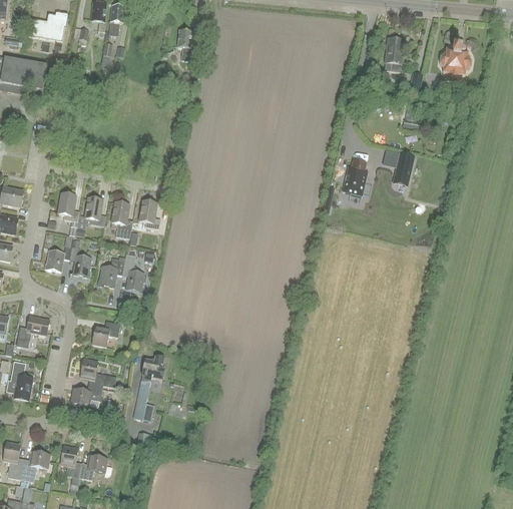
[(105,30),(106,21),(104,21),(106,3),(93,1),(92,20),(99,20),(98,30),(105,30)]
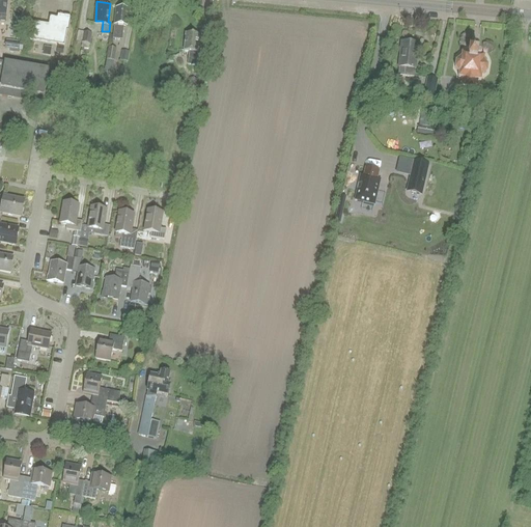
[(116,4),(114,21),(113,34),(122,35),(123,22),(127,22),(129,5),(123,5),(122,4),(119,3),(118,4),(116,4)]
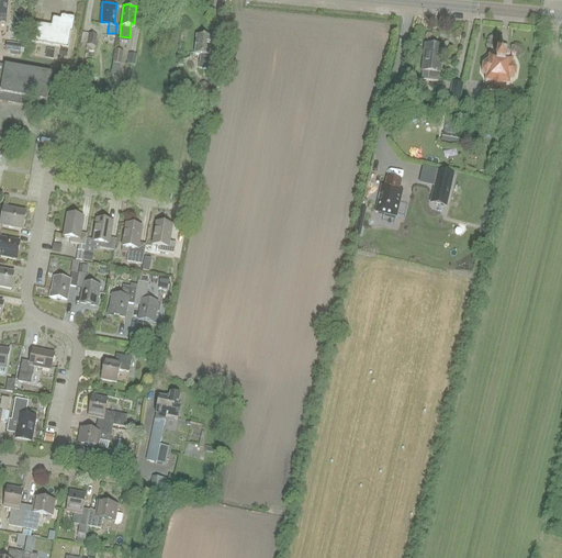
[(68,44),(71,21),(74,13),(68,12),(68,13),(64,20),(60,20),(60,14),(53,13),(52,21),(35,19),(32,37),(68,44)]
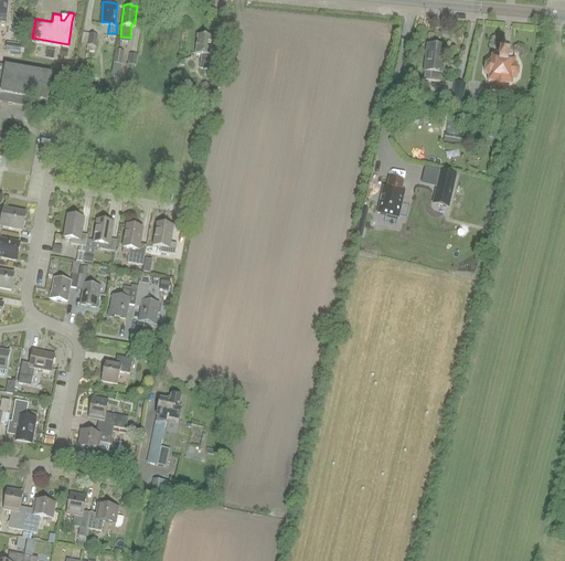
[(95,44),(97,32),(89,30),(87,43),(95,44)]
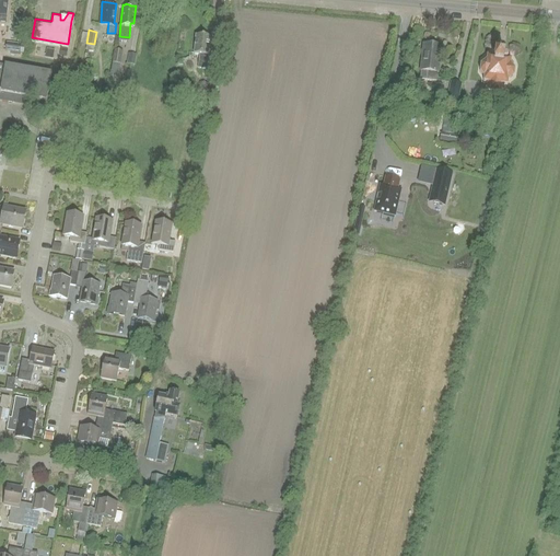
[(209,51),(210,33),(196,32),(194,50),(199,50),(198,65),(207,66),(208,51),(209,51)]
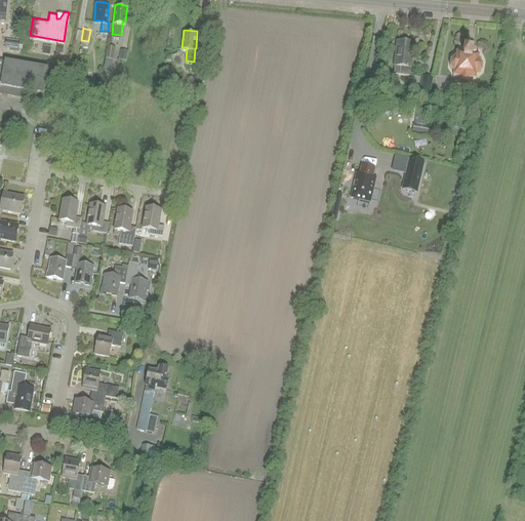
[(23,46),(24,38),(6,36),(5,44),(23,46)]
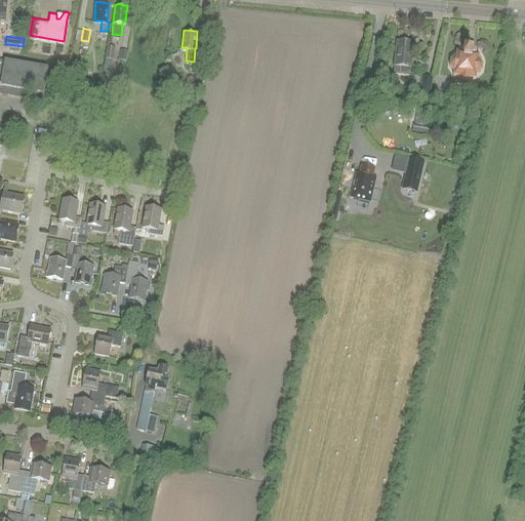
[(409,73),(413,40),(397,38),(394,63),(395,63),(394,71),(409,73)]
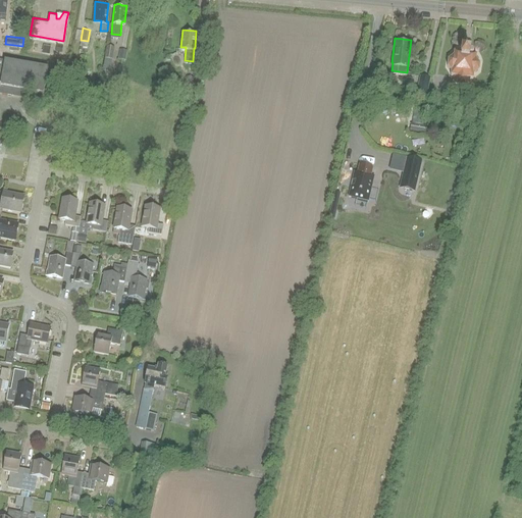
[(107,43),(105,55),(103,65),(110,66),(114,44),(107,43)]
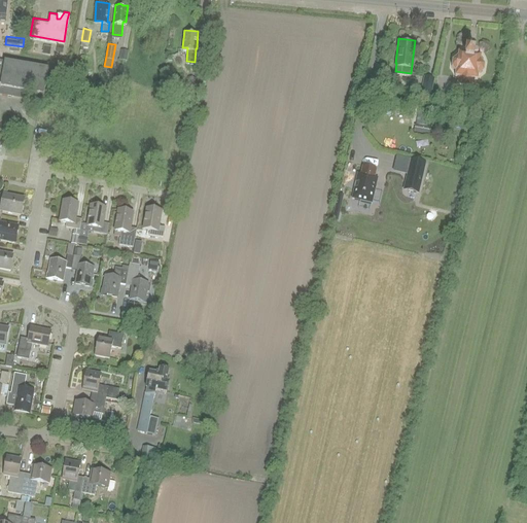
[(484,68),(485,62),(481,57),(481,53),(478,53),(479,47),(462,45),(462,49),(458,49),(458,54),(453,58),(452,64),(456,69),(455,73),(458,74),(457,82),(458,96),(468,97),(472,84),(475,76),(478,76),(479,72),(484,68)]
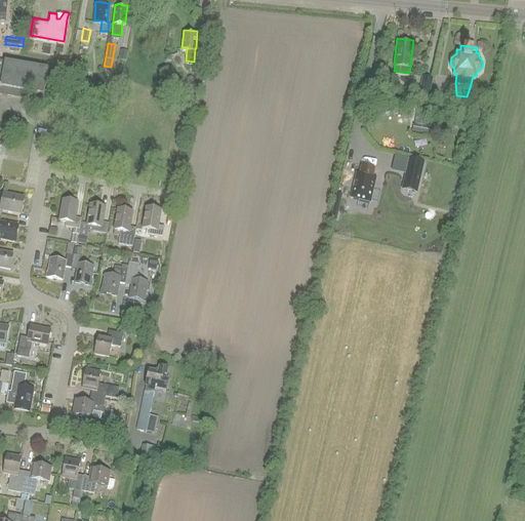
[(121,46),(119,56),(126,57),(128,47),(121,46)]
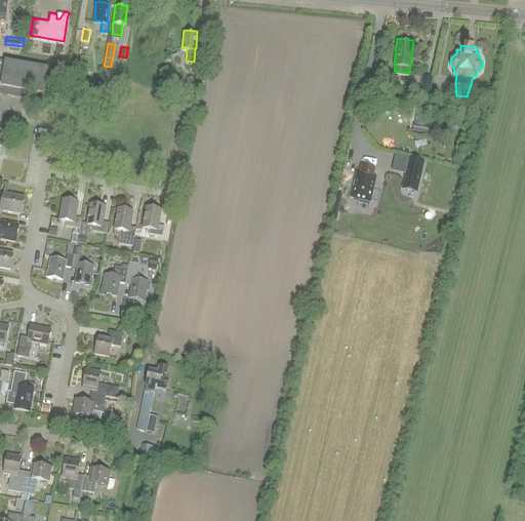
[(44,91),(48,65),(4,57),(0,56),(0,90),(29,96),(30,88),(44,91)]
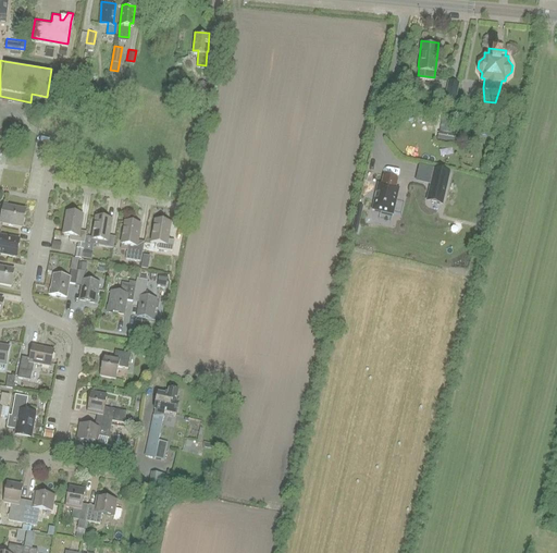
[(456,100),(460,80),(448,76),(444,97),(456,100)]
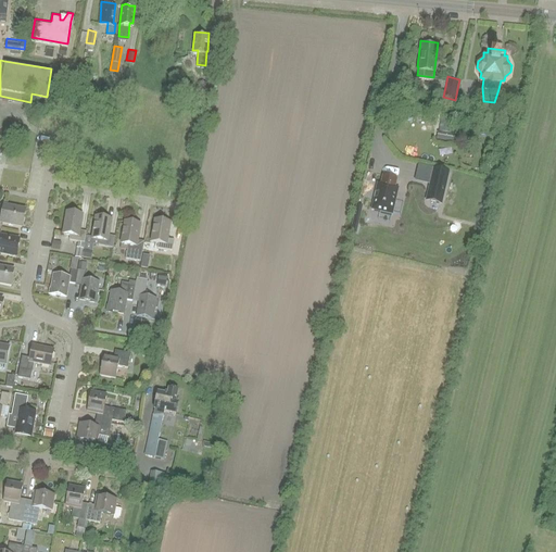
[(206,79),(199,78),(196,93),(203,96),(206,79)]
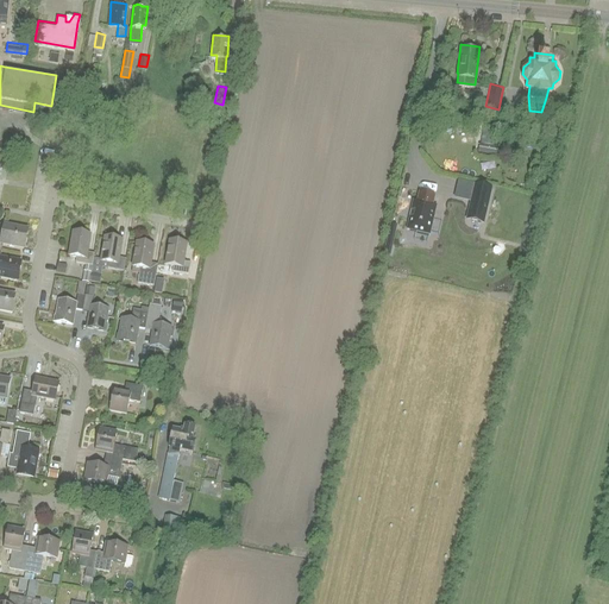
[(112,119),(114,100),(100,98),(98,118),(112,119)]
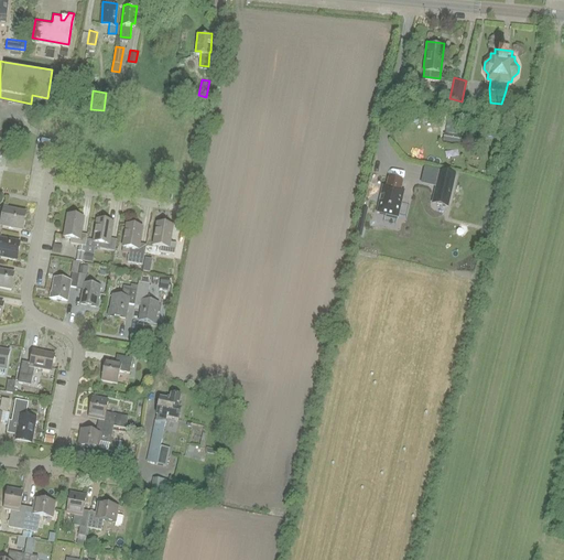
[(461,115),(448,112),(447,120),(451,121),(449,131),(445,130),(443,138),(461,141),(462,133),(457,132),(461,115)]
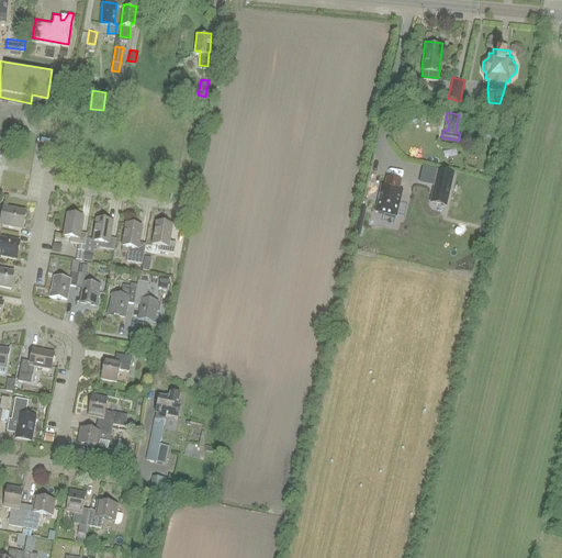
[(438,163),(434,181),(429,199),(435,200),(445,202),(452,166),(438,163)]
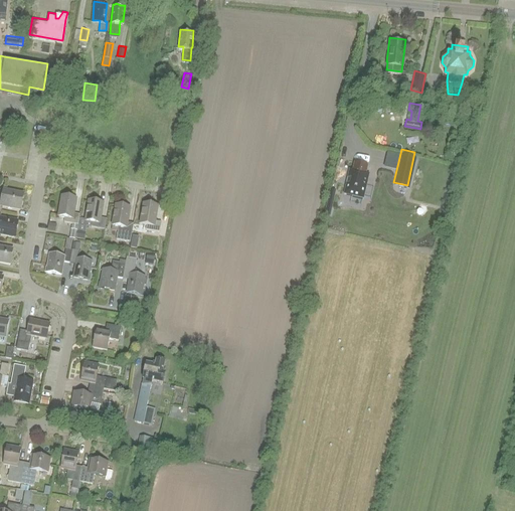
[(369,171),(366,170),(368,163),(354,160),(353,167),(350,166),(344,190),(363,195),(369,171)]
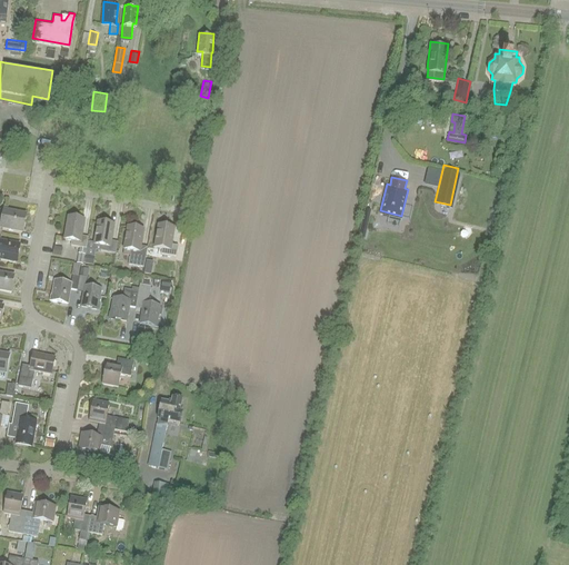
[(416,192),(425,194),(426,184),(417,182),(416,192)]
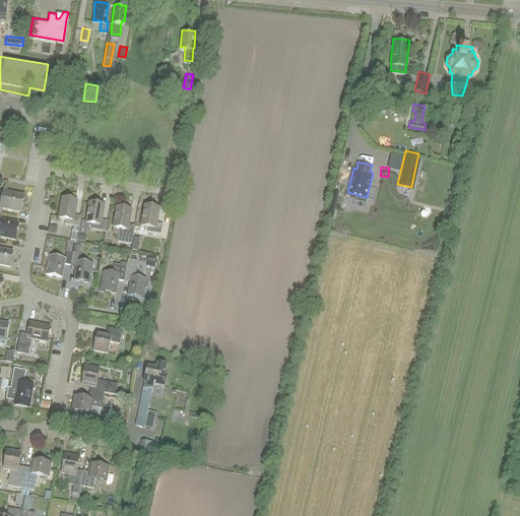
[(0,210),(1,211),(3,205),(20,208),(23,192),(4,189),(0,188),(0,210)]
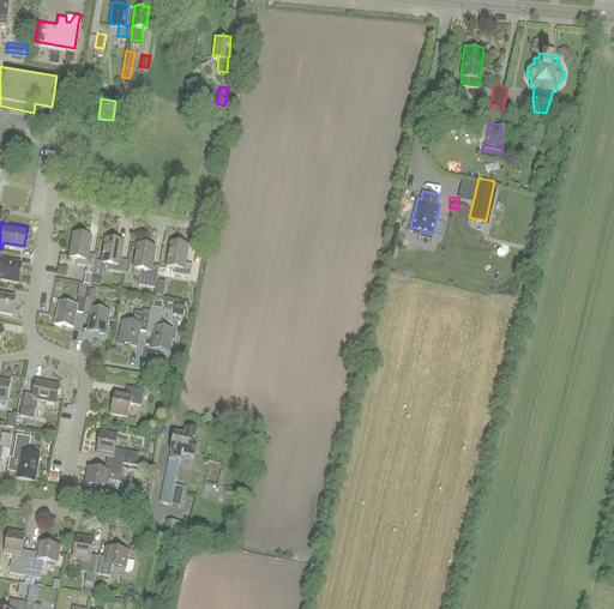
[(95,257),(95,252),(88,251),(91,233),(74,230),(70,254),(78,255),(77,261),(94,264),(95,257)]
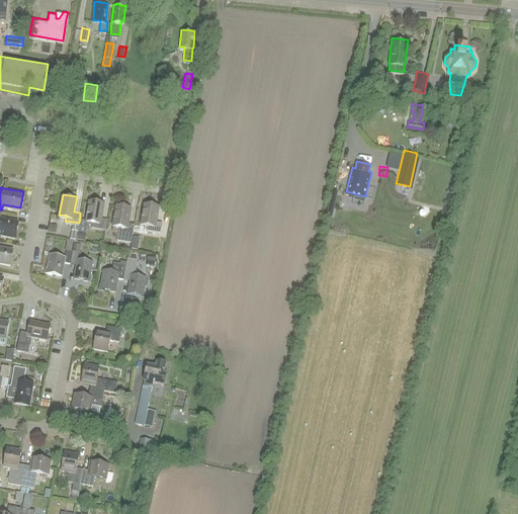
[(80,223),(78,230),(86,232),(88,225),(105,228),(107,218),(101,217),(104,200),(89,198),(86,218),(80,217),(79,223),(80,223)]
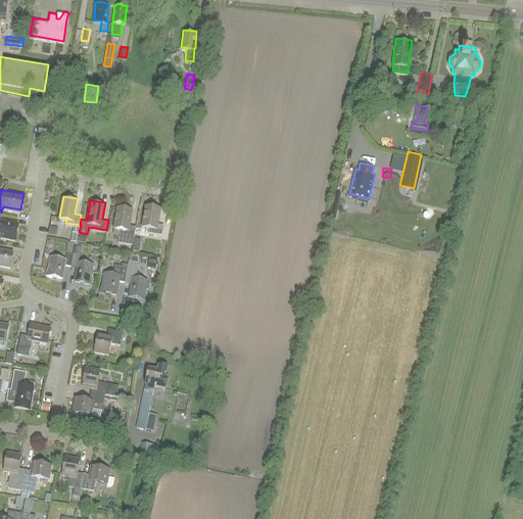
[(162,232),(163,223),(157,222),(160,205),(146,203),(142,225),(149,226),(148,230),(162,232)]
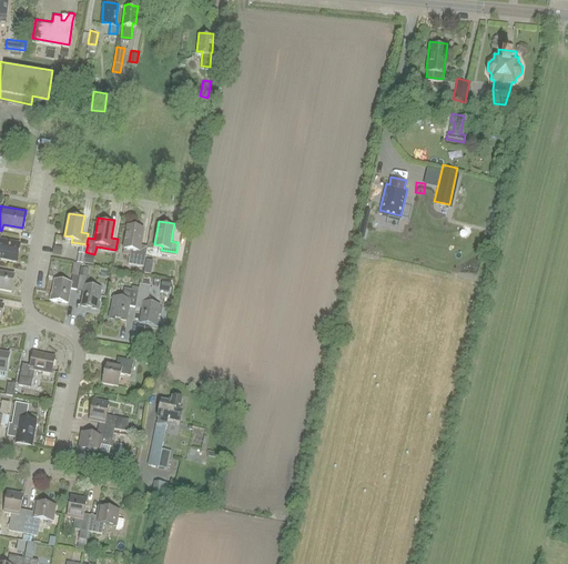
[(131,247),(130,252),(129,261),(144,263),(148,243),(141,242),(143,225),(128,223),(123,245),(131,247)]
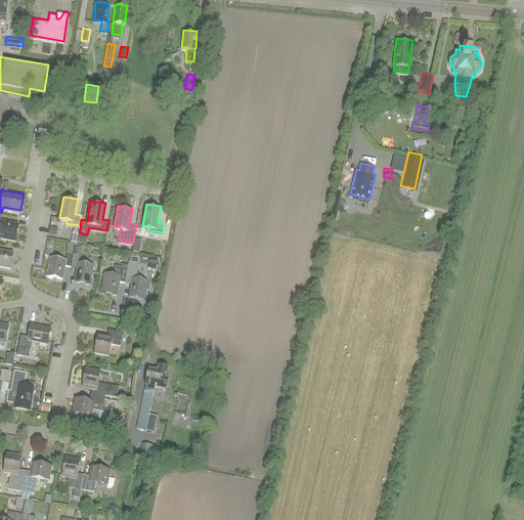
[(0,218),(1,213),(0,212),(0,234),(15,239),(18,222),(0,218)]
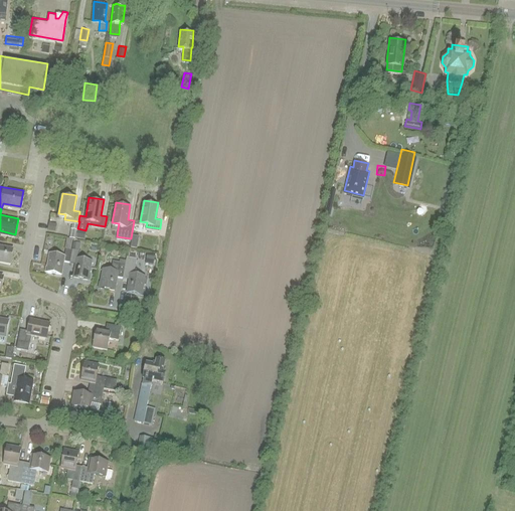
[(77,228),(76,235),(84,237),(86,230),(77,228)]
